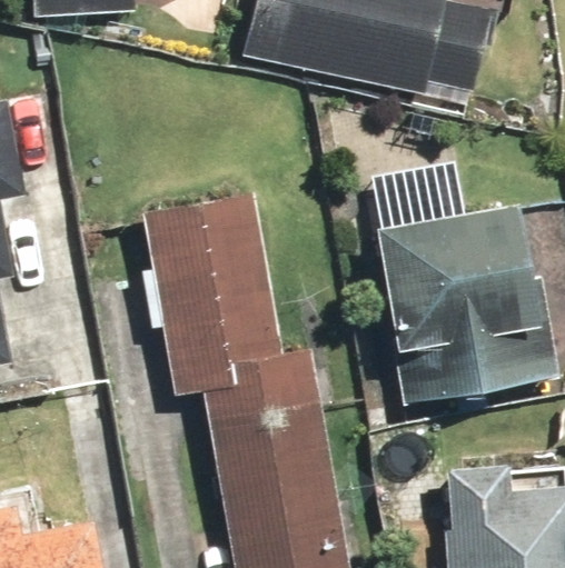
[(39,0),(41,13),(134,8),(132,0),(39,0)]
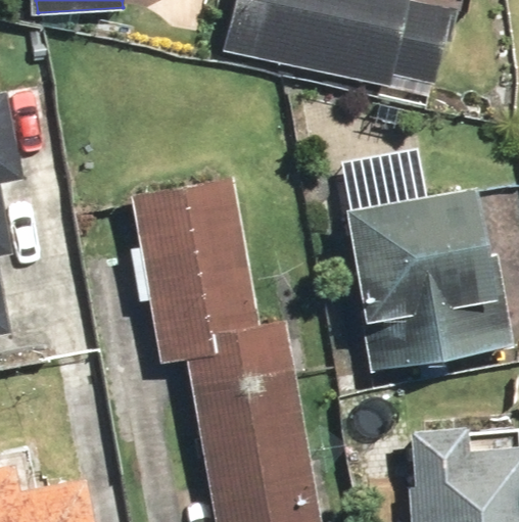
[(237,0),(226,51),(426,96),(446,0),(237,0)]
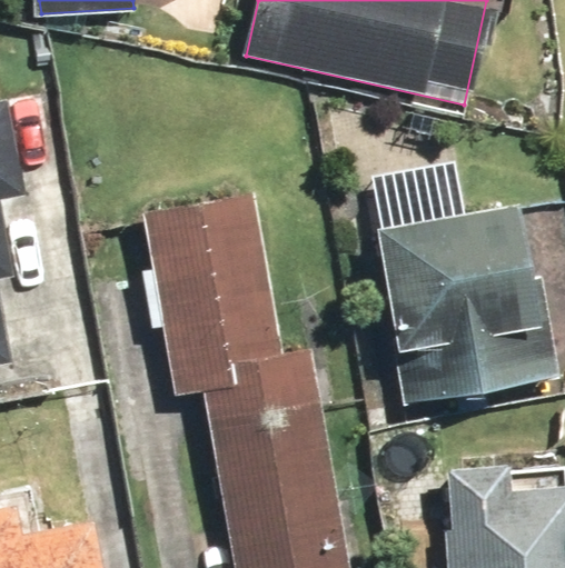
[(0,138),(0,356),(9,355),(0,305),(0,272),(22,269),(0,138)]
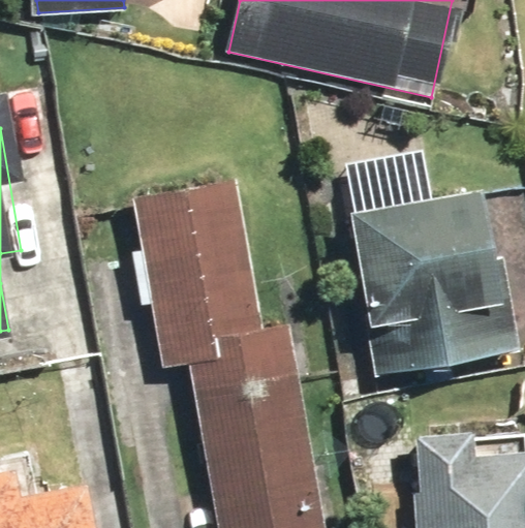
[(323,527),(286,325),(260,331),(229,178),(126,198),(161,372),(189,367),(218,527),(323,527)]
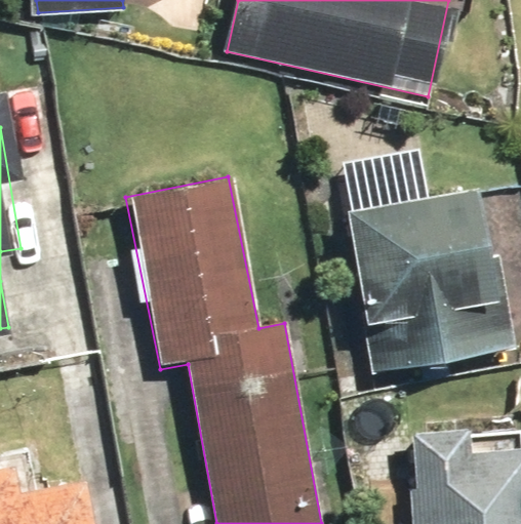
[(348,212),(372,369),(499,350),(476,193),(348,212)]
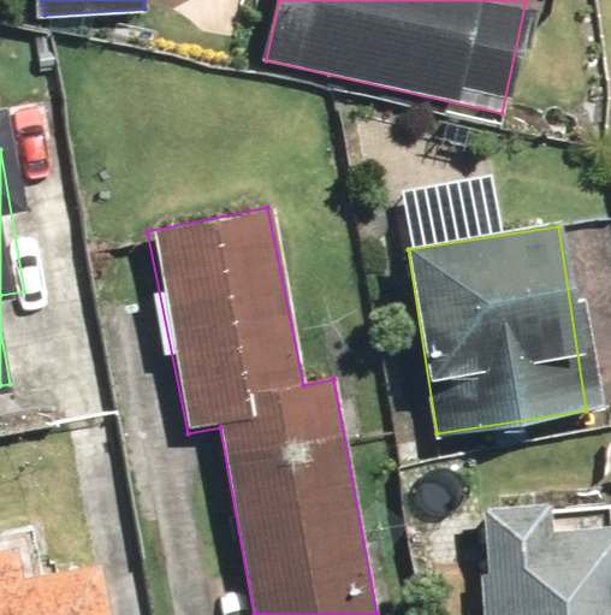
[(610,502),(482,519),(494,614),(610,614),(610,502)]
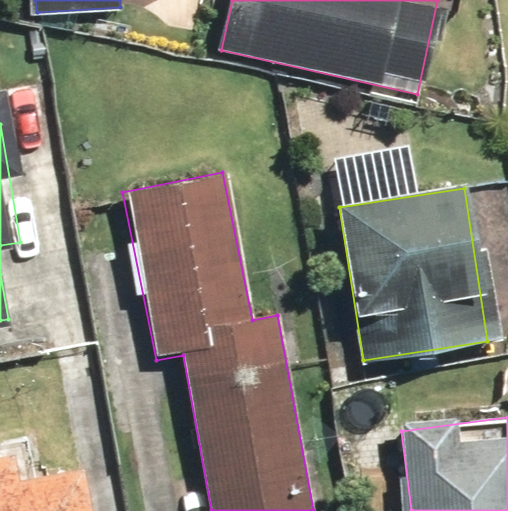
[(92,510),(84,472),(12,486),(7,462),(0,463),(0,510),(92,510)]
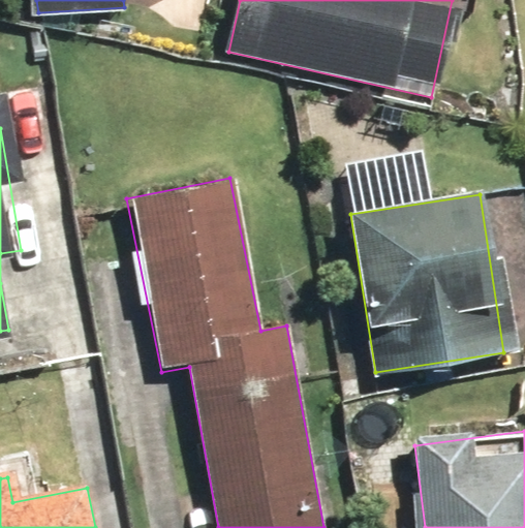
All buildings are outlined.
